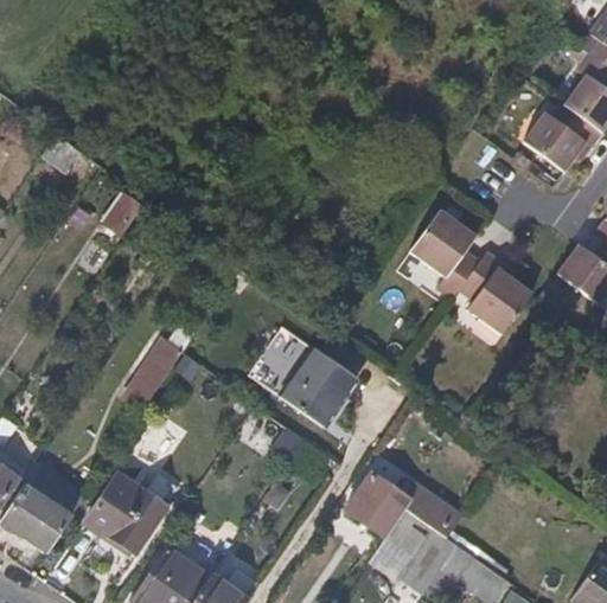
[(606,10),(592,32),(581,46),(586,50),(606,65),(606,10)]
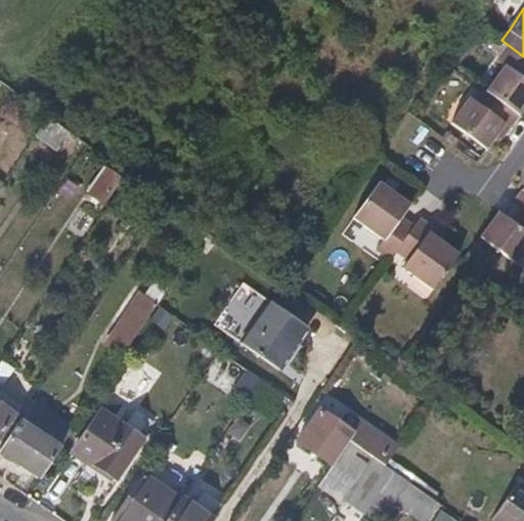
[(523,101),(523,76),(522,75),(523,71),(523,56),(506,43),(496,56),(505,62),(492,79),(485,87),(492,92),(517,111),(523,101)]
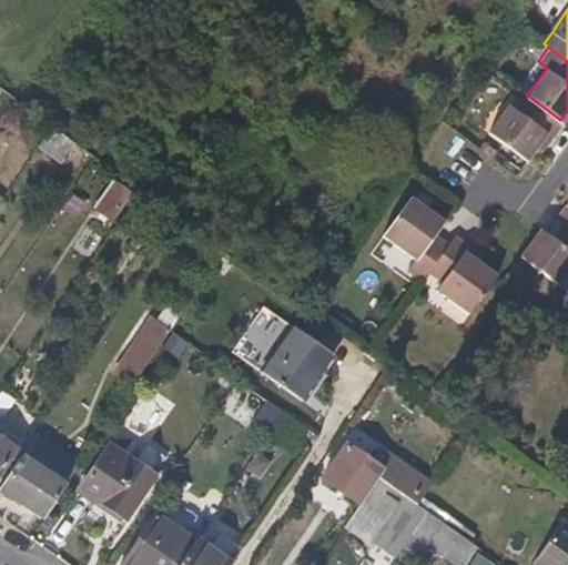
[(536,143),(545,131),(550,135),(551,134),(560,120),(534,100),(523,115),(509,106),(488,133),(507,147),(524,160),(536,143)]
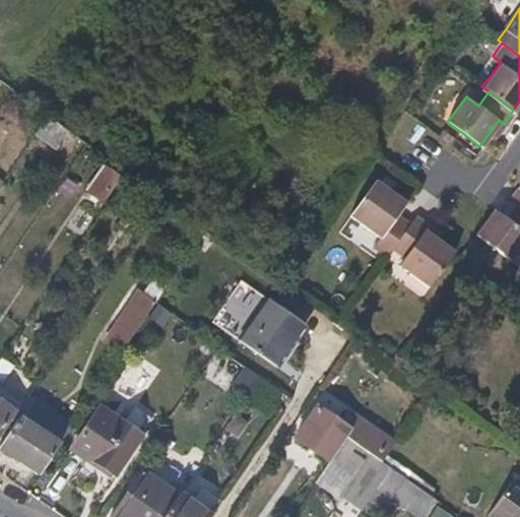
[(57,147),(69,128),(48,112),(35,133),(57,147)]
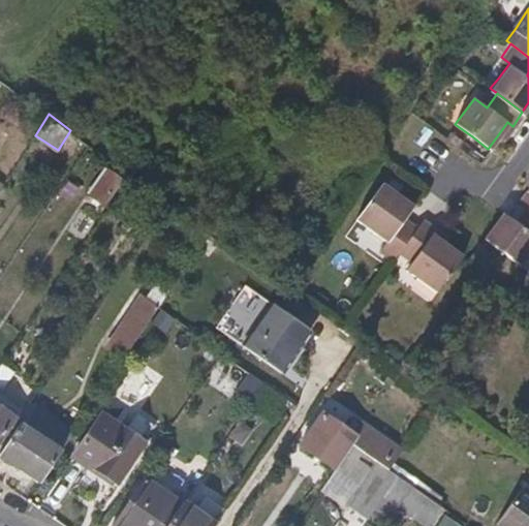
[(504,137),(512,126),(507,122),(499,133),(504,137)]
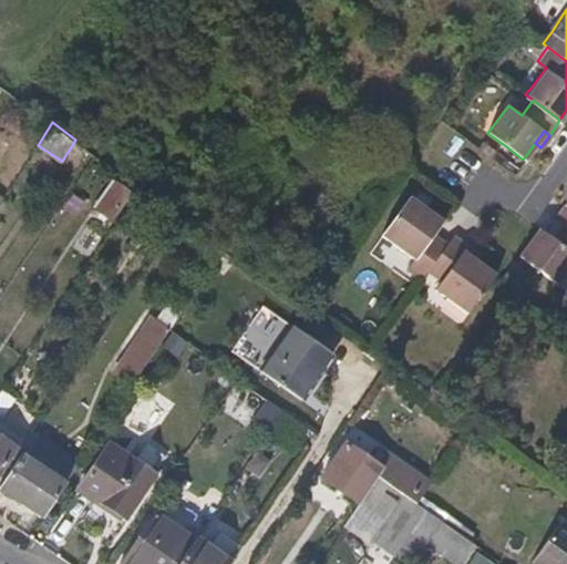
[(113,216),(134,185),(119,175),(98,206),(113,216)]
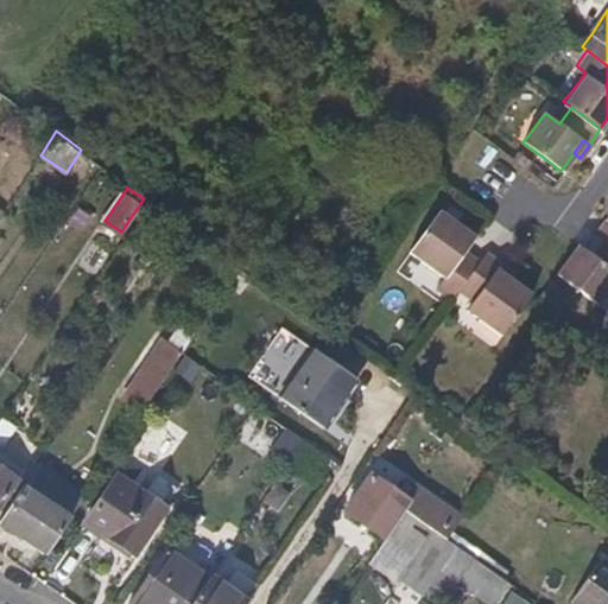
[(467,249),(474,240),(476,236),(439,209),(410,252),(444,277),(437,286),(453,298),(460,288),(482,260),(467,249)]
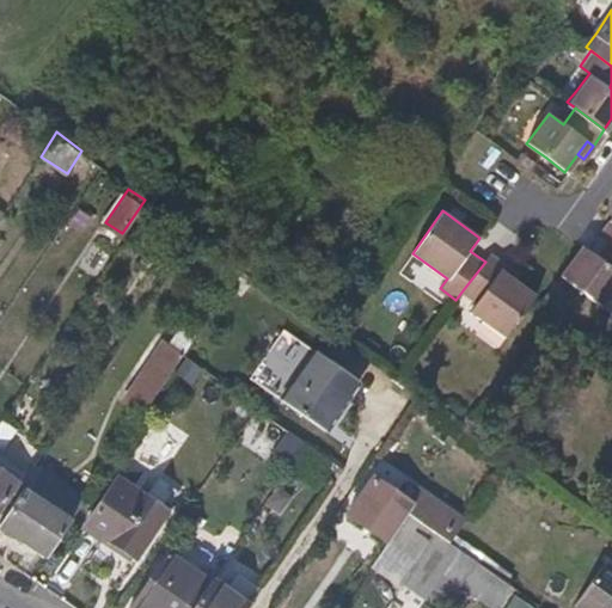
[(611,214),(601,229),(598,234),(605,240),(609,244),(611,245),(611,214)]
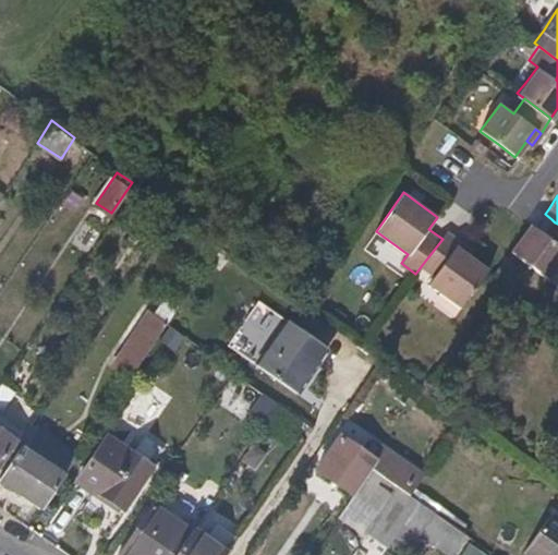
[(543,232),(552,219),(545,214),(535,227),(543,232)]
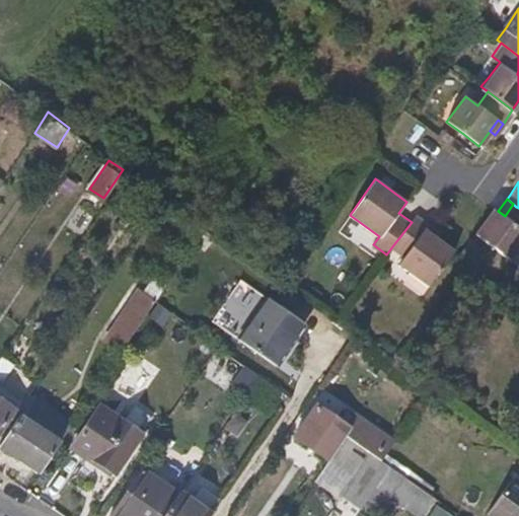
[(518,208),(516,207),(513,204),(505,216),(498,211),(493,207),(488,215),(473,233),(486,241),(508,258),(518,242),(518,208)]
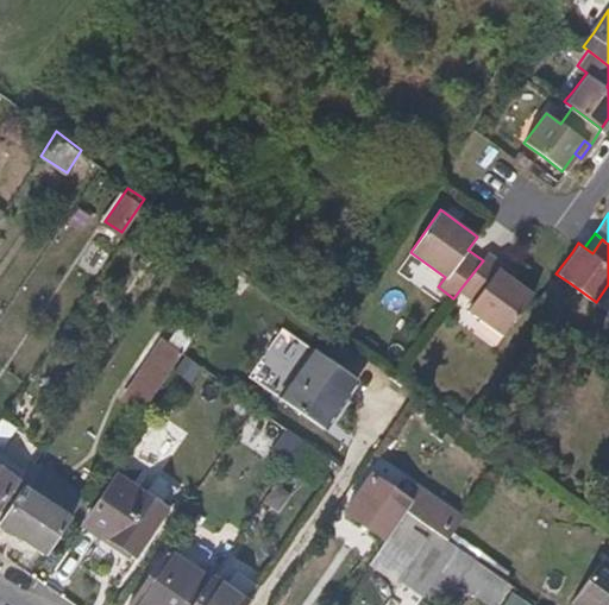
[(490,251),(475,240),(468,250),(483,260),(490,251)]
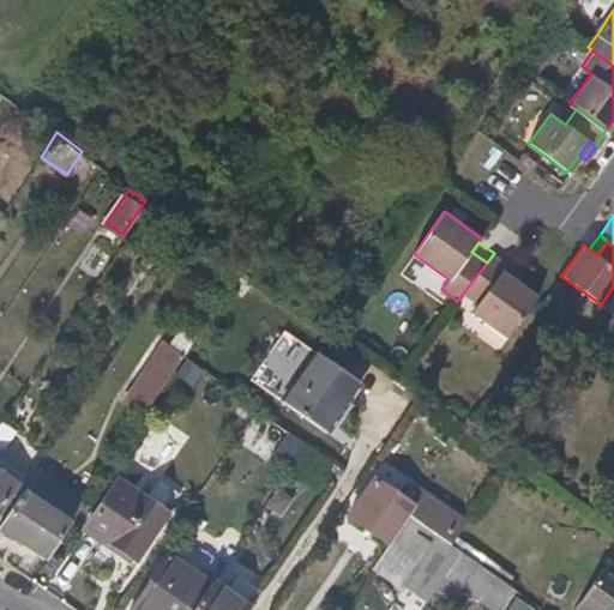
[(519,321),(539,296),(516,281),(501,270),(507,263),(505,261),(494,253),(487,263),(464,291),(477,302),(471,310),(486,321),(507,338),(519,321)]
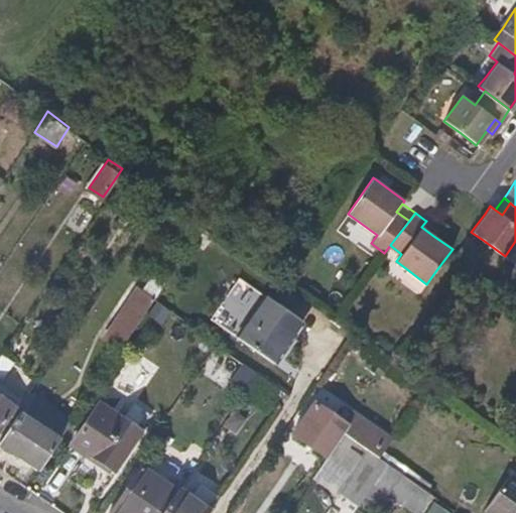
[(437,229),(426,221),(421,227),(433,236),(437,229)]
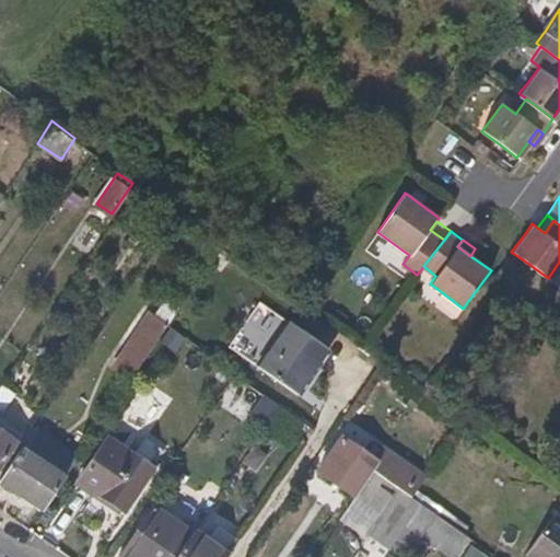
[(164,298),(156,313),(143,306),(112,368),(135,379),(174,302),(164,298)]
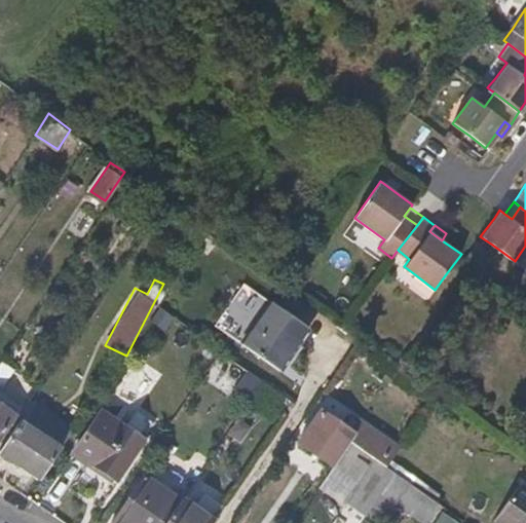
[(242,342),(271,302),(257,292),(238,318),(229,332),(242,342)]
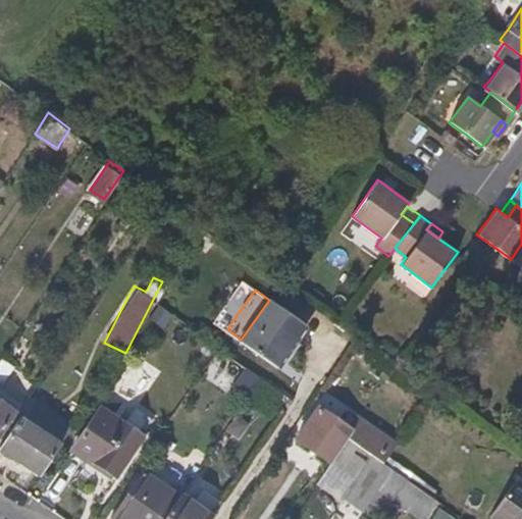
[(288,350),(296,339),(306,325),(295,317),(277,305),(269,300),(241,340),(262,354),(277,364),(288,350)]
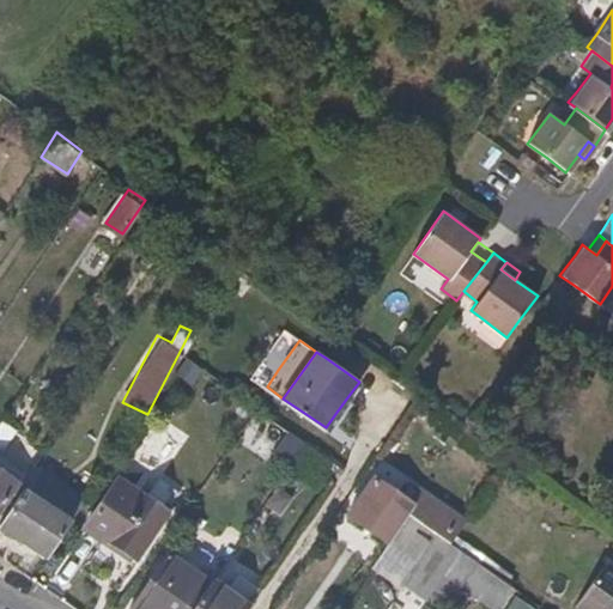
[(304,440),(296,434),(271,416),(256,406),(240,428),(268,449),(289,463),(296,454),(304,440)]
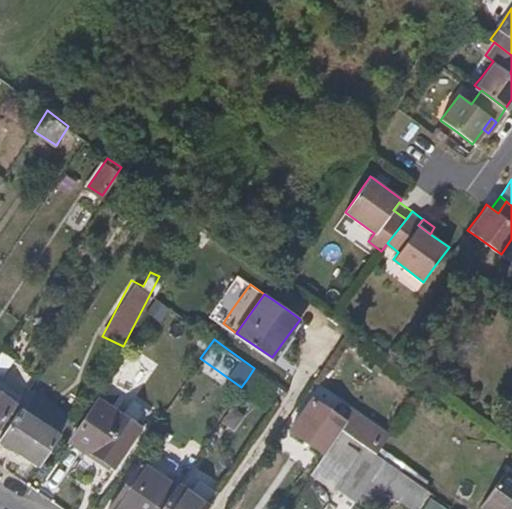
[(286,391),(254,368),(247,379),(265,391),(279,401),(286,391)]
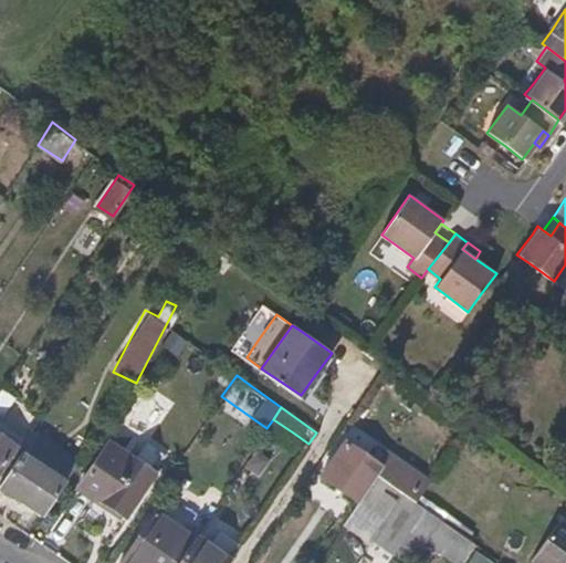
[(19,440),(0,427),(0,436),(14,447),(19,440)]
